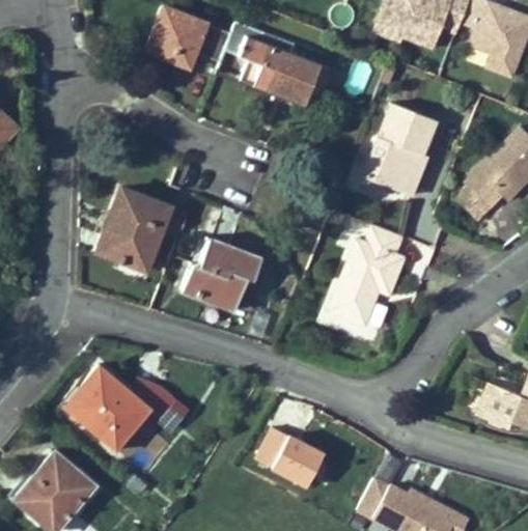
[(516,79),(527,43),(527,12),(488,0),(383,0),(372,33),(434,54),(442,28),(472,38),(464,62),(516,79)]
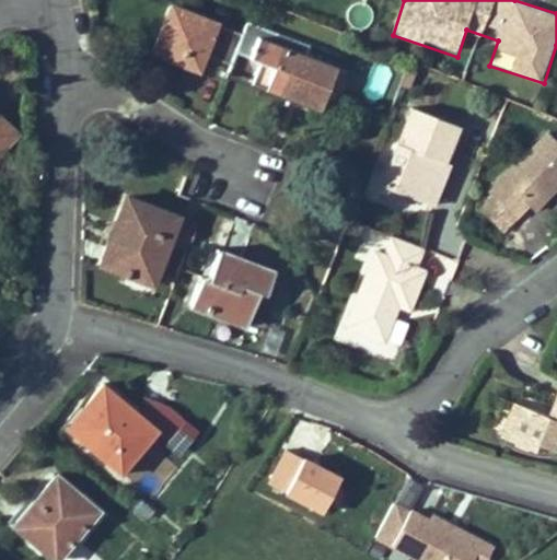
[(200,68),(204,59),(231,69),(239,50),(245,33),(175,7),(158,51),(200,68)]
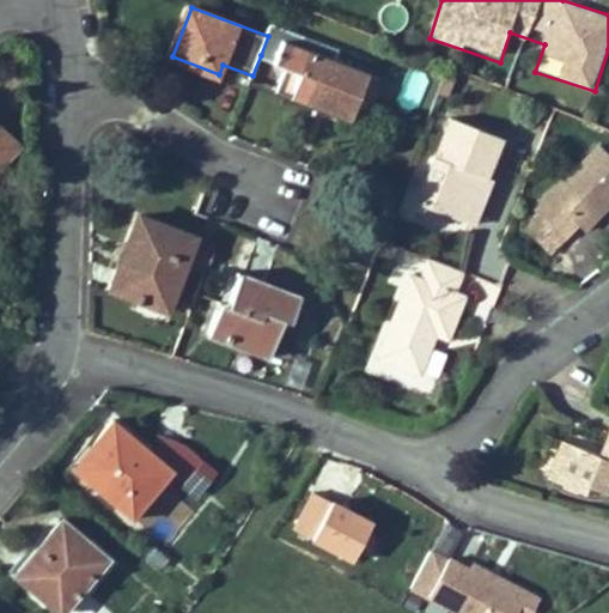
[(288,66),(279,92),(320,108),(323,99),(355,111),(370,72),(339,60),(342,49),(273,23),(268,36),(261,55),(288,66)]
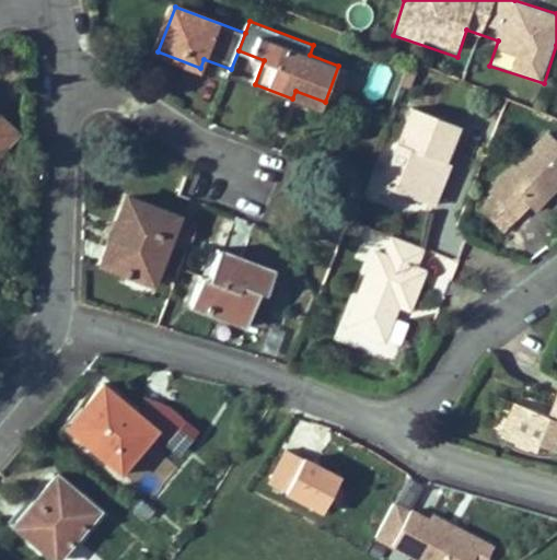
[(325,102),(296,91),(292,98),(322,109),(325,102)]
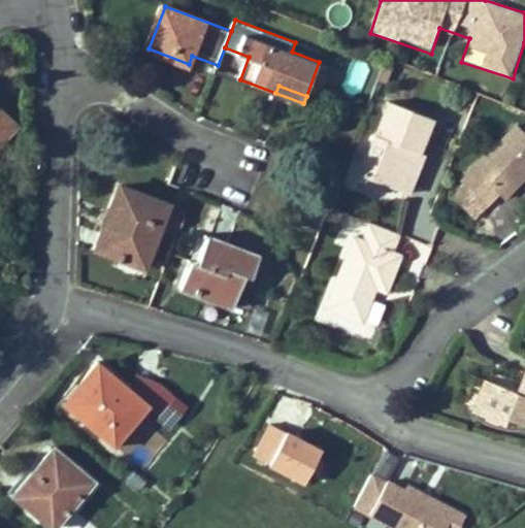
[(362,174),(402,190),(417,152),(421,154),(435,119),(391,101),(362,174)]
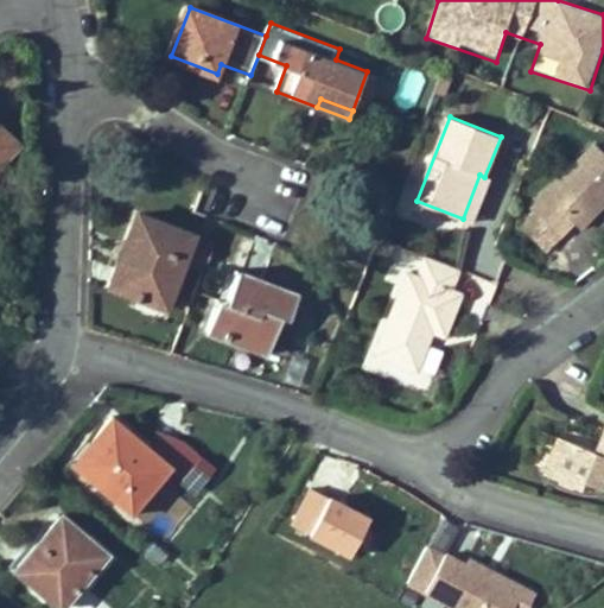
[(0,166),(20,146),(0,126),(0,166)]
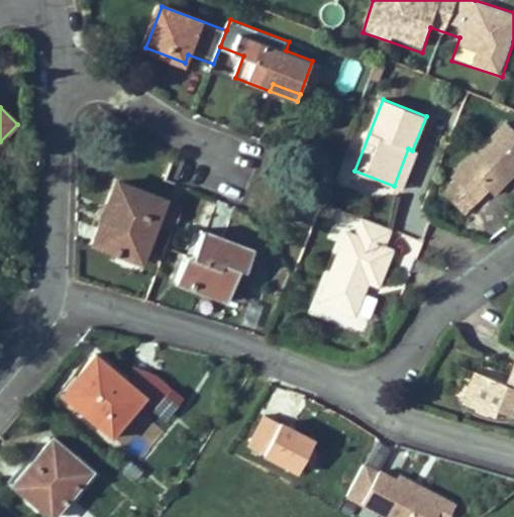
[(513,125),(510,122),(455,177),(479,200),(492,187),(498,193),(513,178),(509,174),(513,169),(513,125)]
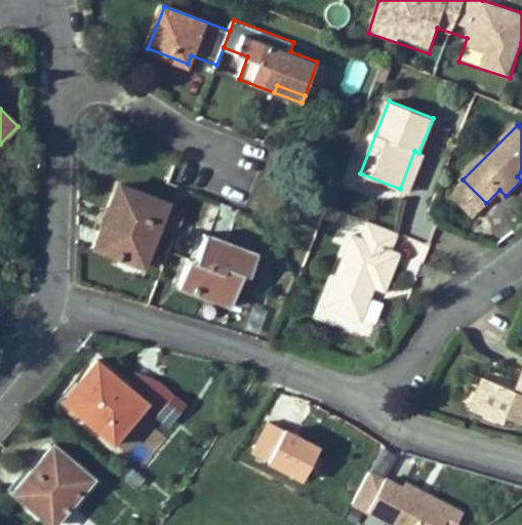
[(424,155),(418,153),(414,151),(400,189),(409,192),(424,155)]
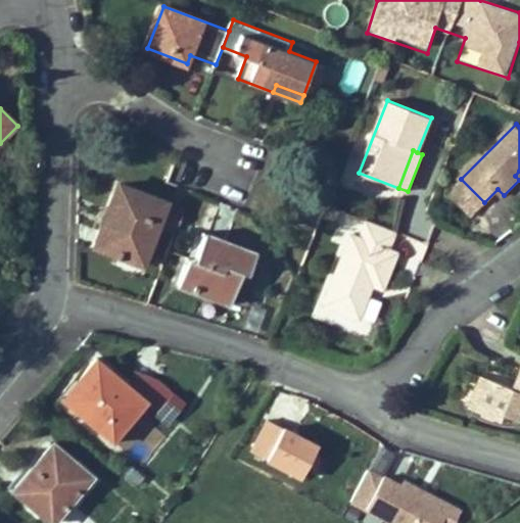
[(186,210),(122,185),(109,217),(98,244),(143,263),(157,228),(177,235),(186,210)]
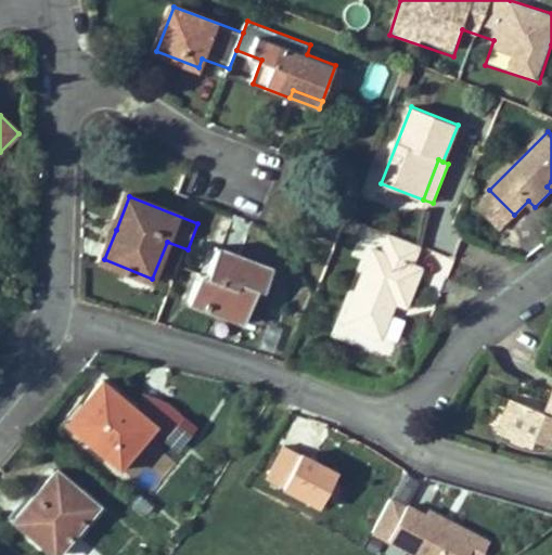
[(390,298),(397,301),(408,306),(422,269),(414,266),(422,247),(392,234),(384,254),(375,250),(346,324),(383,339),(395,309),(387,306),(390,298)]
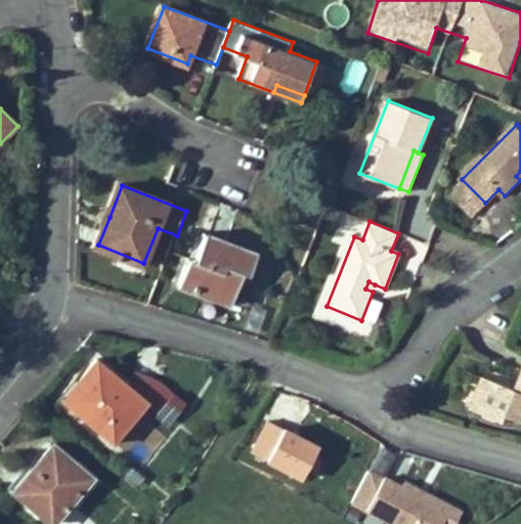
[(182,284),(232,303),(242,279),(245,273),(249,275),(258,254),(210,235),(199,262),(192,259),(182,284)]
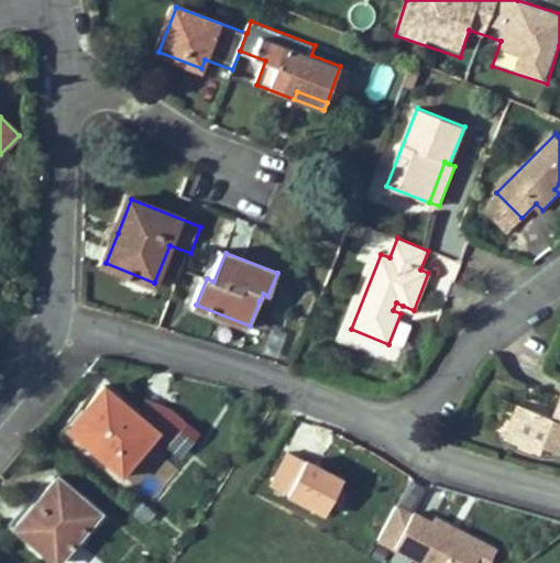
[(396,302),(393,310),(401,313),(403,306),(396,302)]
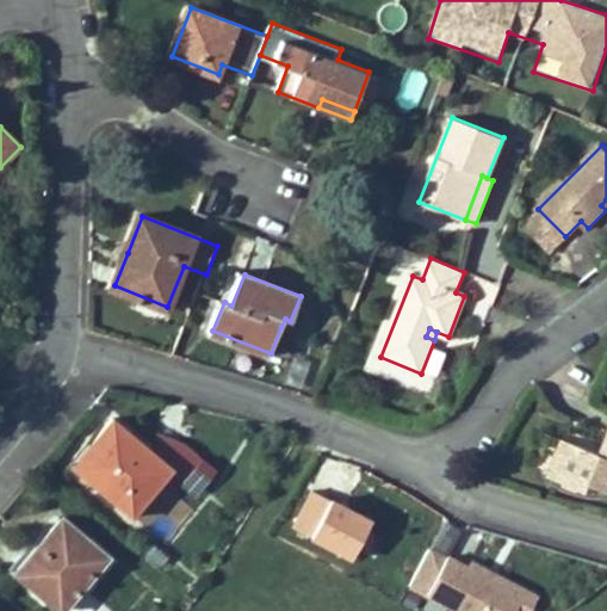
[(113,423),(92,446),(98,451),(81,471),(132,514),(171,470),(113,423)]
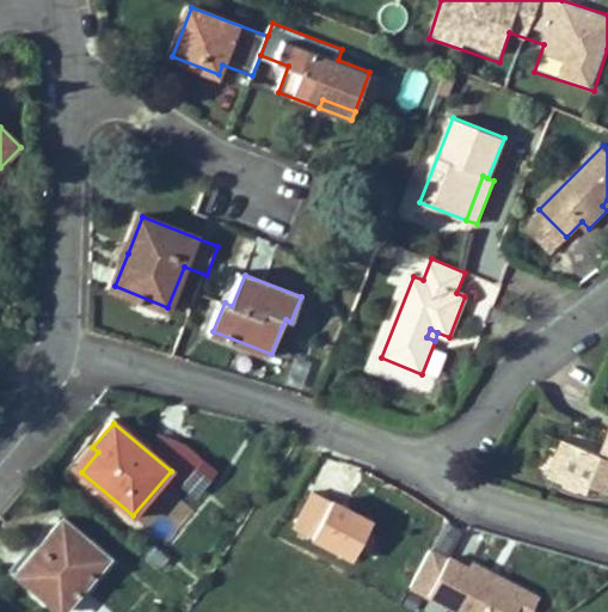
[(557,479),(564,483),(577,447),(570,444),(557,479)]
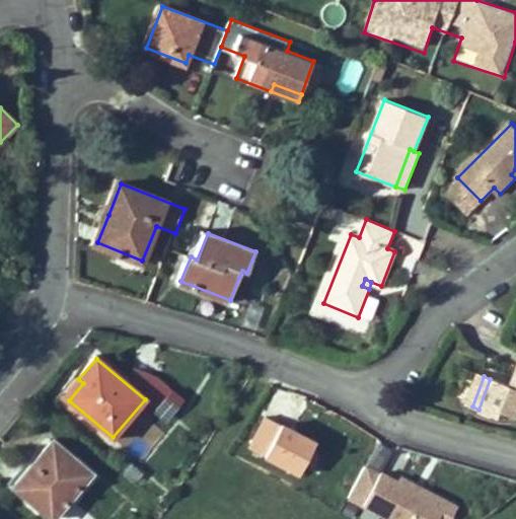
[(515,388),(490,379),(478,410),(506,420),(508,414),(515,417),(515,388)]
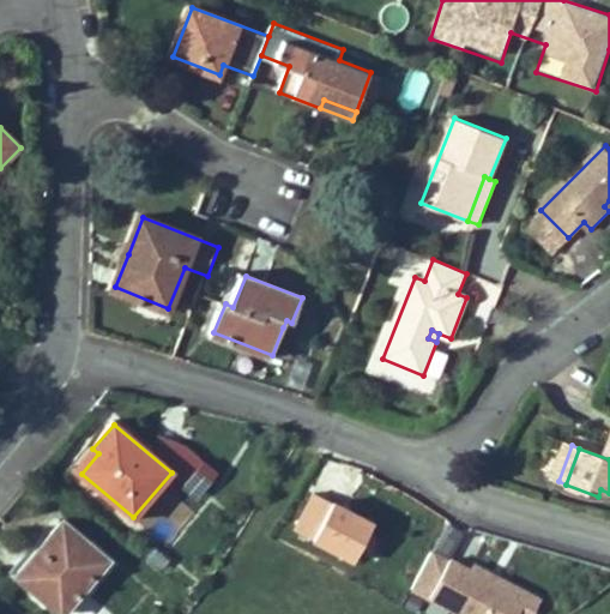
[(176,492),(204,505),(219,473),(191,459),(176,492)]
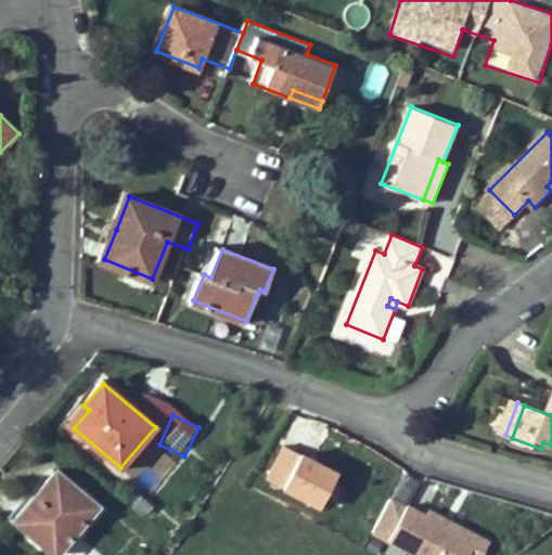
[(319,517),(341,478),(283,447),(261,486),(319,517)]
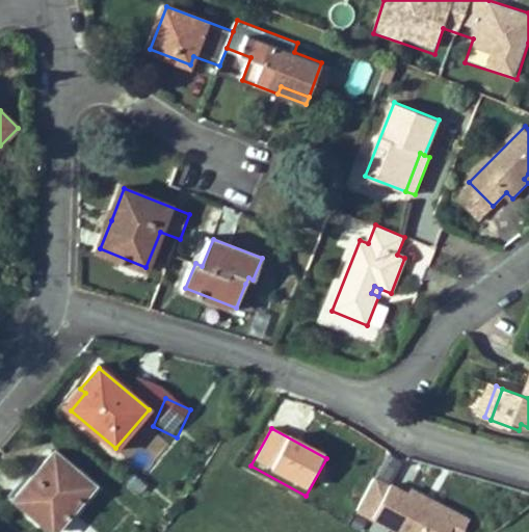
[(33,477),(41,482),(21,506),(53,531),(55,531),(96,484),(56,451),(33,477)]
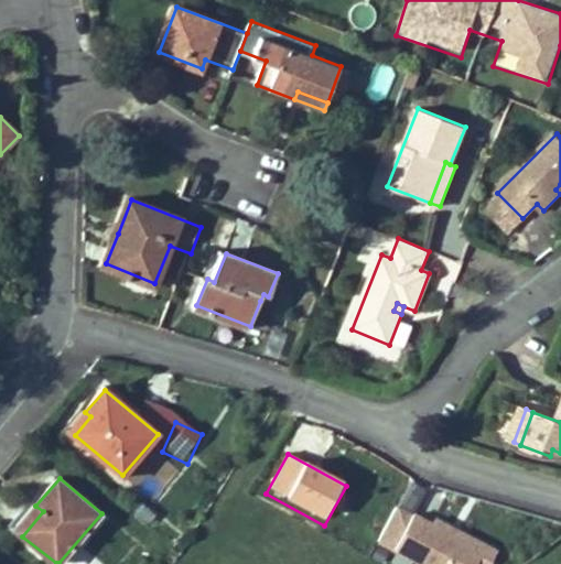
[(342,491),(335,510),(351,516),(357,496),(342,491)]
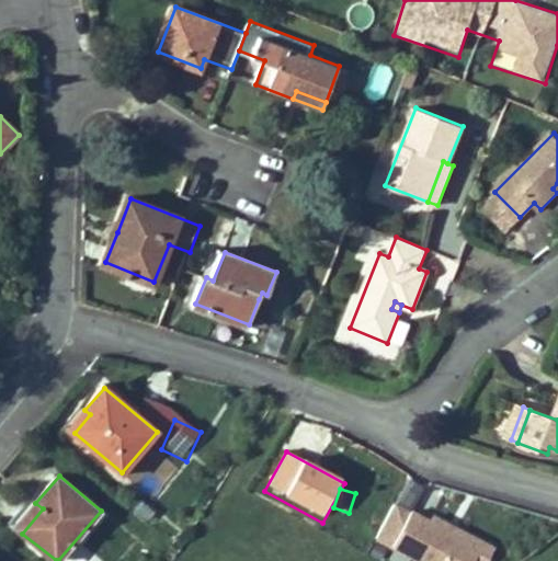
[(398,560),(490,560),(497,548),(396,501),(373,549),(398,560)]
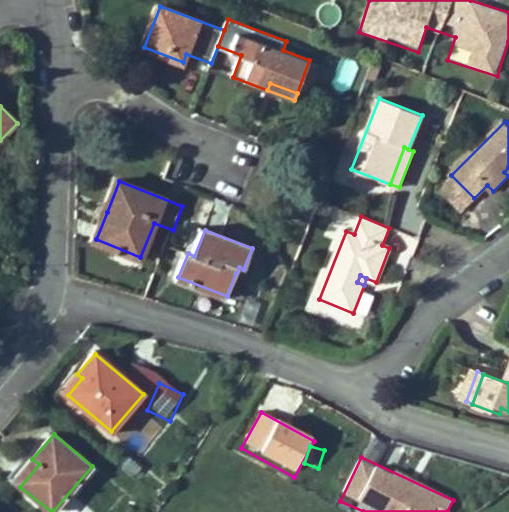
[(13,482),(20,487),(39,464),(32,459),(13,482)]
